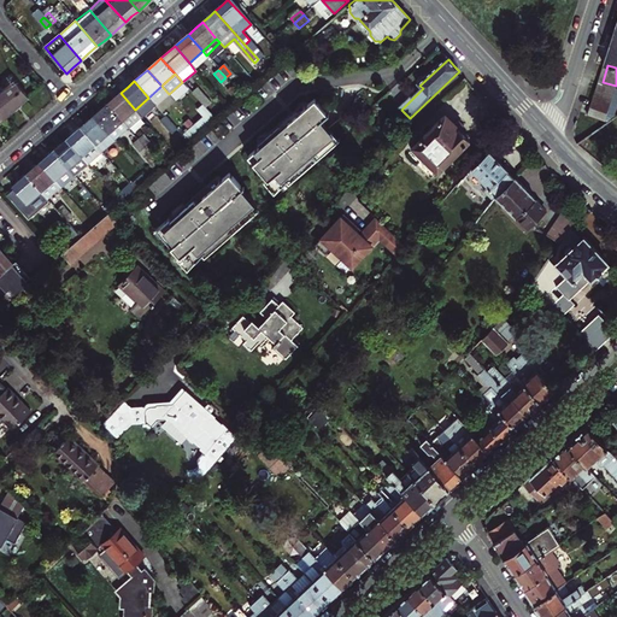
[(616,86),(603,82),(601,81),(598,90),(616,97),(616,93),(616,86)]
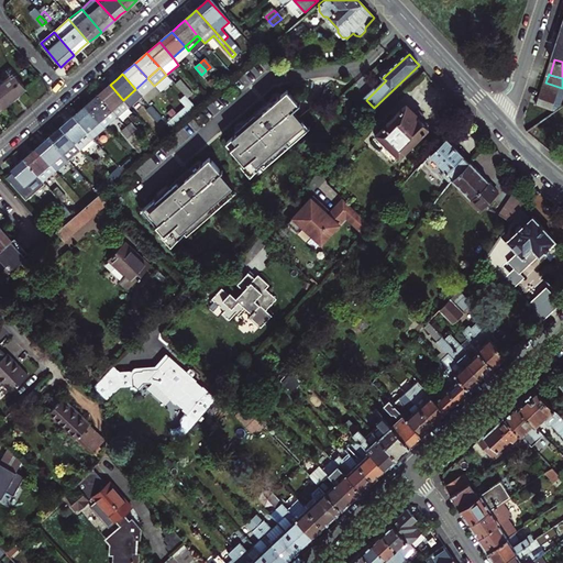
[(0,86),(0,105),(3,109),(13,99),(24,90),(12,76),(0,86)]
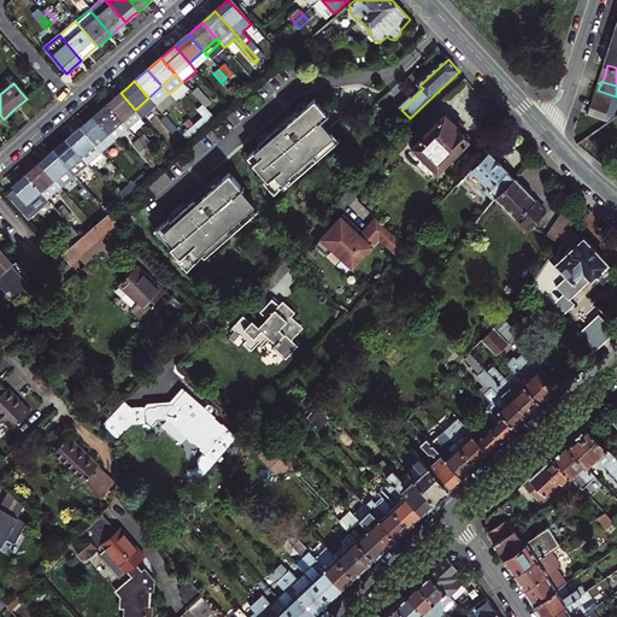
[(156,105),(169,94),(162,86),(148,98),(156,105)]
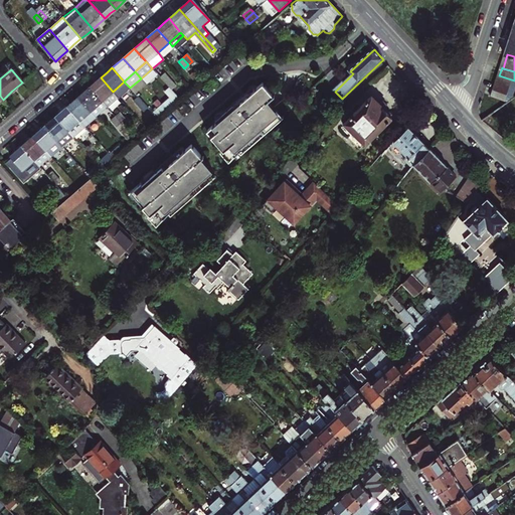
[(160,77),(166,84),(170,80),(164,74),(160,77)]
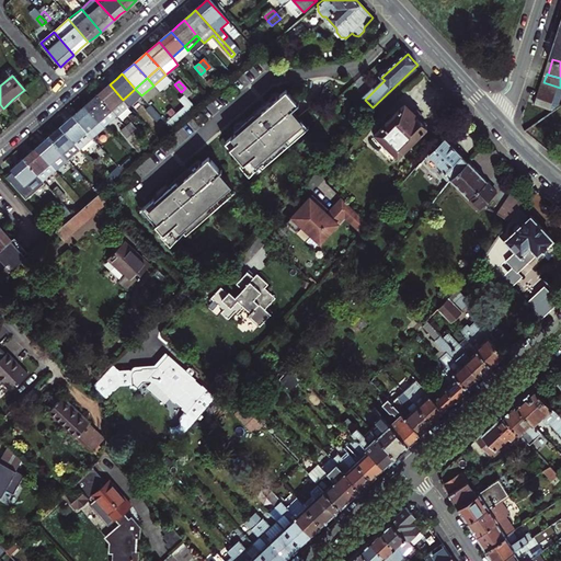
[(544,82),(541,90),(558,95),(560,88),(544,82)]
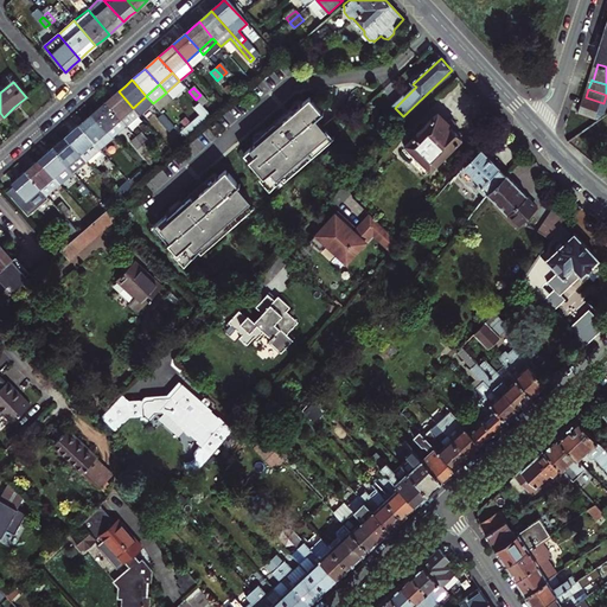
[(113,97),(106,103),(120,119),(133,108),(119,91),(113,97)]
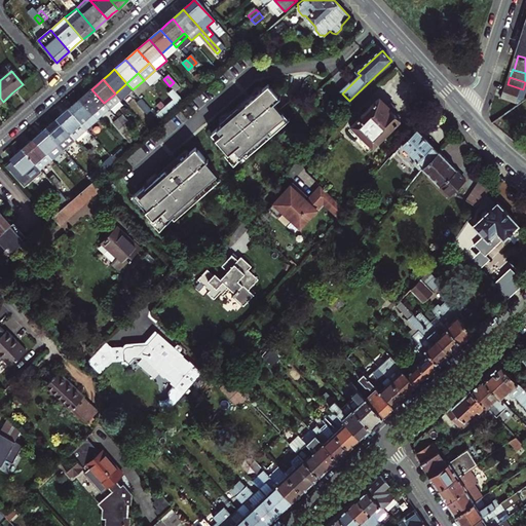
[(170,86),(163,79),(159,83),(165,89),(170,86)]
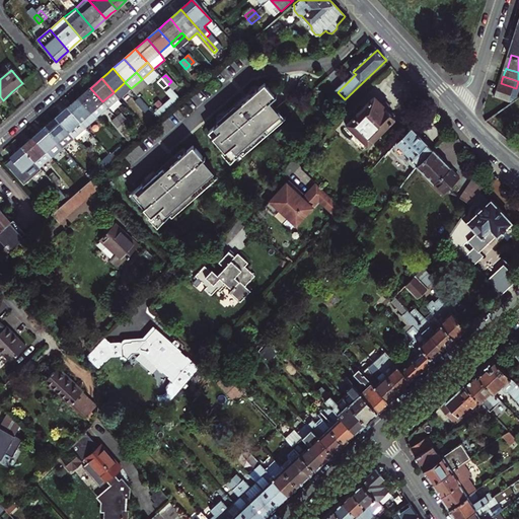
[(120,98),(131,88),(125,82),(114,92),(120,98)]
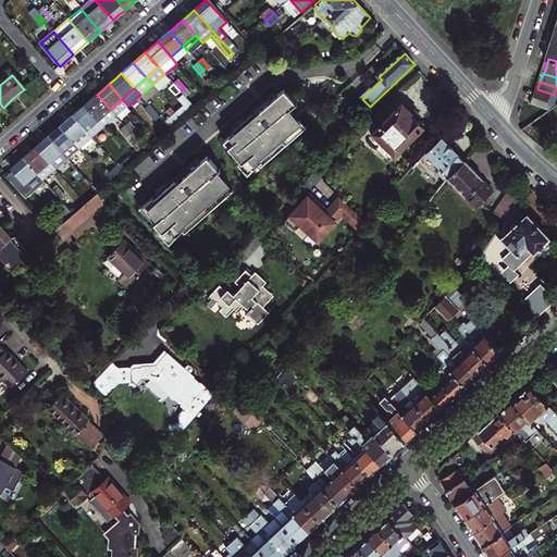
[(235,131),(224,140),(247,168),(250,164),(255,168),(256,165),(261,159),(260,158),(270,149),(276,144),(279,146),(292,134),(289,132),(300,122),(288,109),(296,102),(284,88),(277,94),(268,102),(254,114),(252,112),(244,119),(233,128),(235,131)]
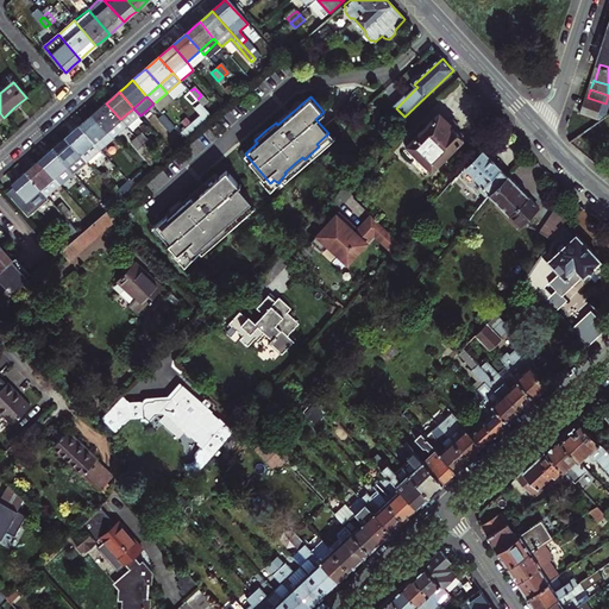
[(289,107),(293,112),(303,102),(300,98),(289,107)]
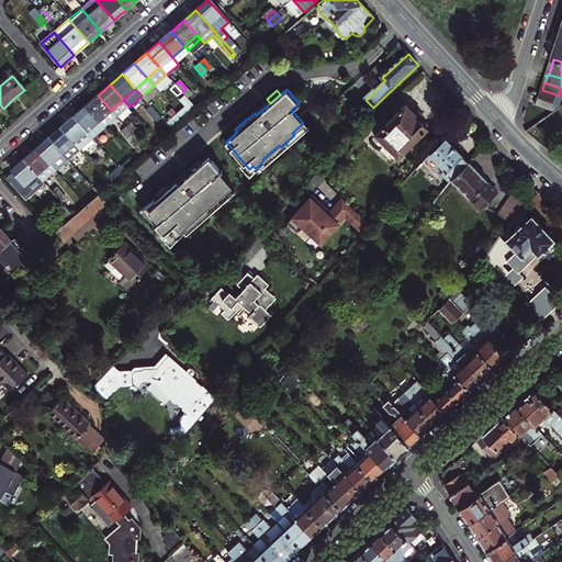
[(542,90),(540,97),(557,102),(559,96),(542,90)]
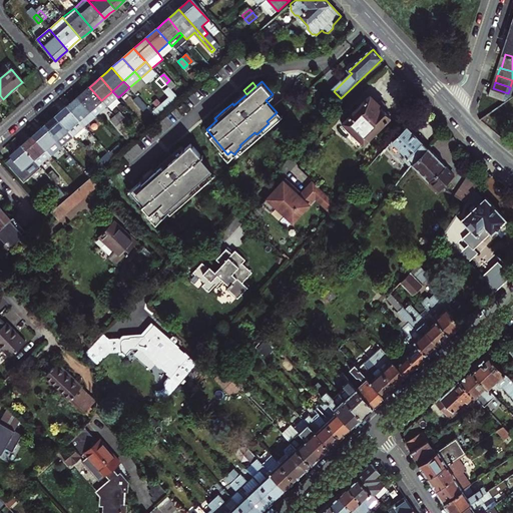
[(83,92),(78,97),(90,110),(101,100),(89,87),(83,92)]
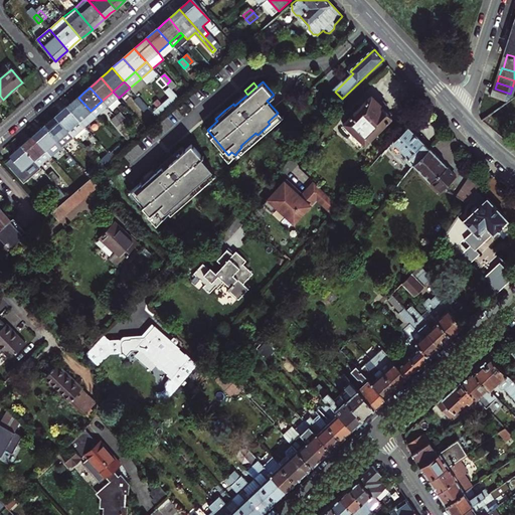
[(495,89),(493,97),(495,96),(507,101),(510,94),(495,89)]
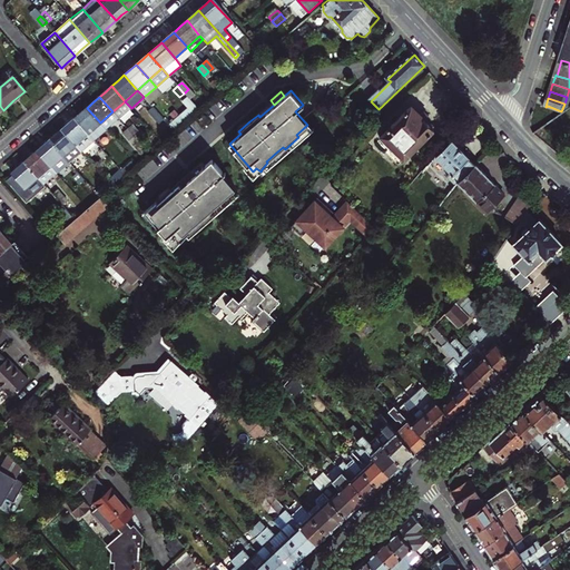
[(153,108),(159,115),(164,110),(157,104),(153,108)]
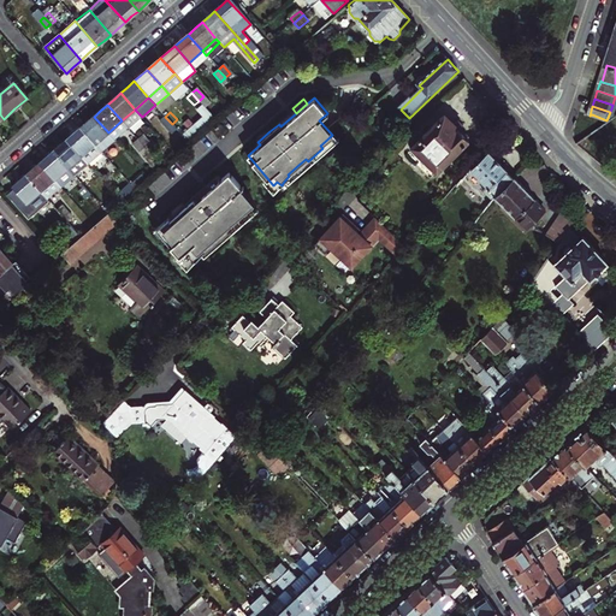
[(461,128),(449,114),(414,148),(421,157),(424,153),(440,170),(473,140),(461,128)]
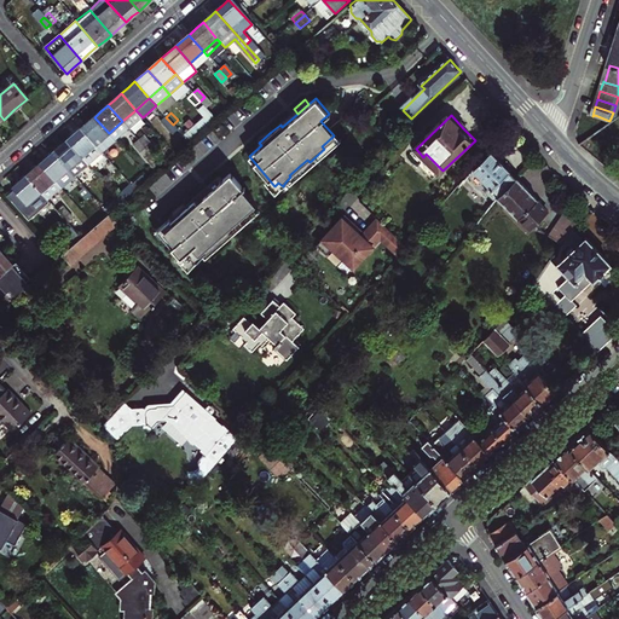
[(88,122),(81,129),(96,145),(109,133),(94,117),(88,122)]
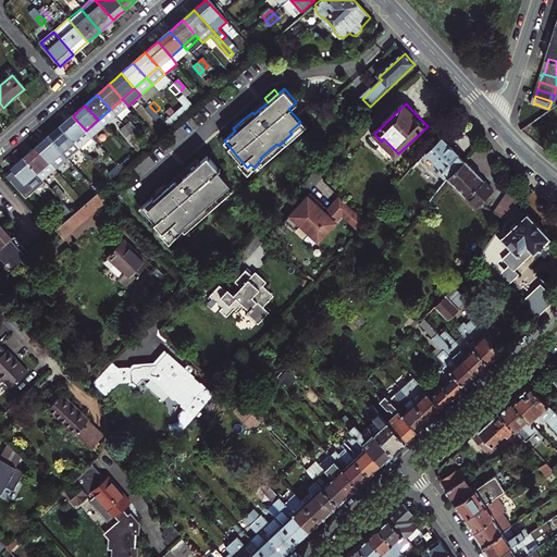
[(156,112),(149,106),(145,109),(151,115),(156,112)]
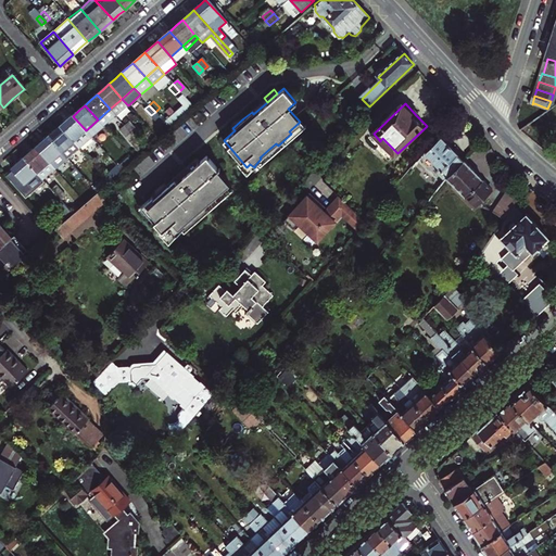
[(229,124),(232,128),(243,118),(239,115),(229,124)]
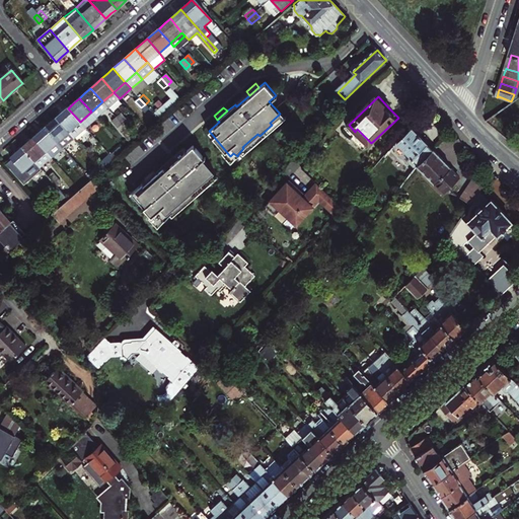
[(80,122),(68,108),(62,113),(56,118),(68,132),(80,122)]
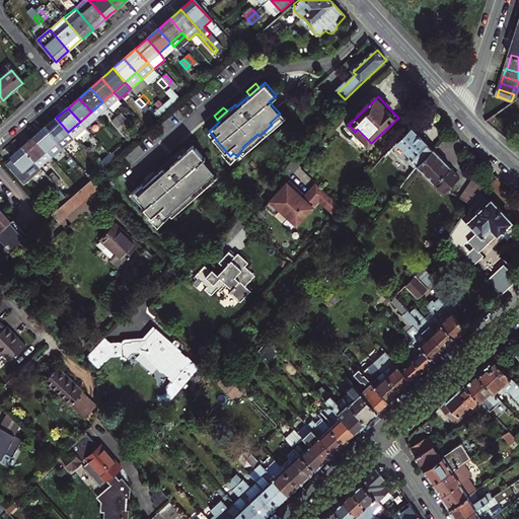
[(117,118),(123,125),(126,121),(120,114),(117,118)]
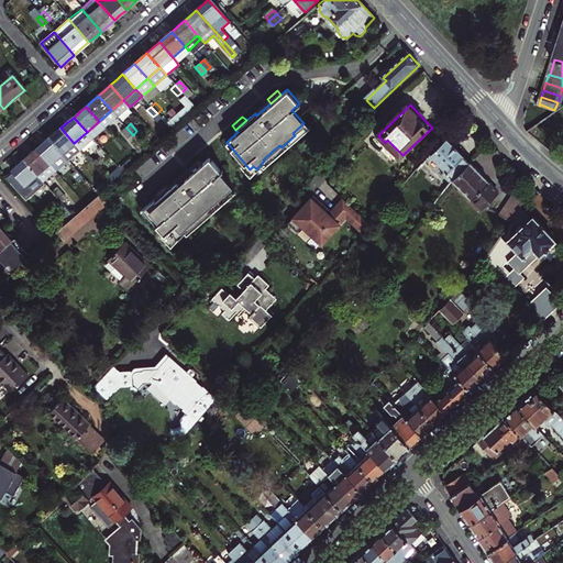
[(74,143),(61,128),(54,134),(47,140),(62,155),(74,143)]
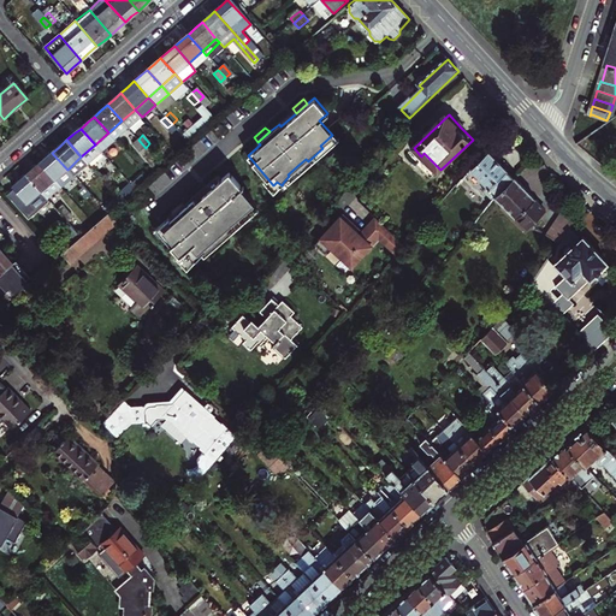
[(146,148),(138,140),(134,143),(141,152),(146,148)]
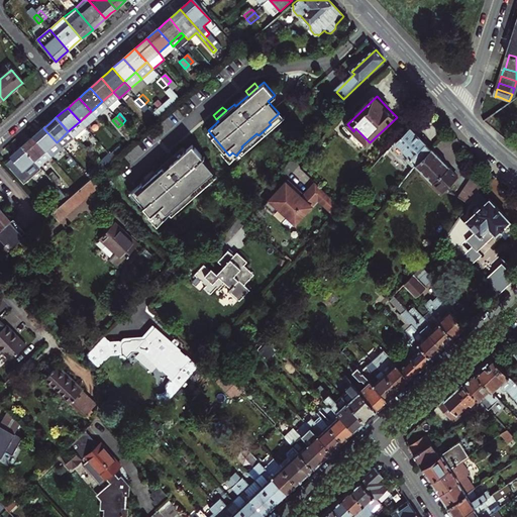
[(422,137),(411,126),(409,129),(397,139),(385,154),(388,158),(393,151),(405,165),(400,170),(390,179),(397,187),(417,166),(433,149),(422,137)]
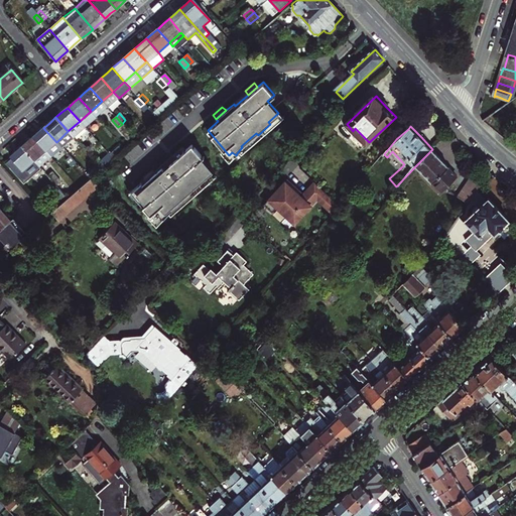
[(38,132),(33,137),(50,157),(61,148),(56,142),(43,128),(38,132)]
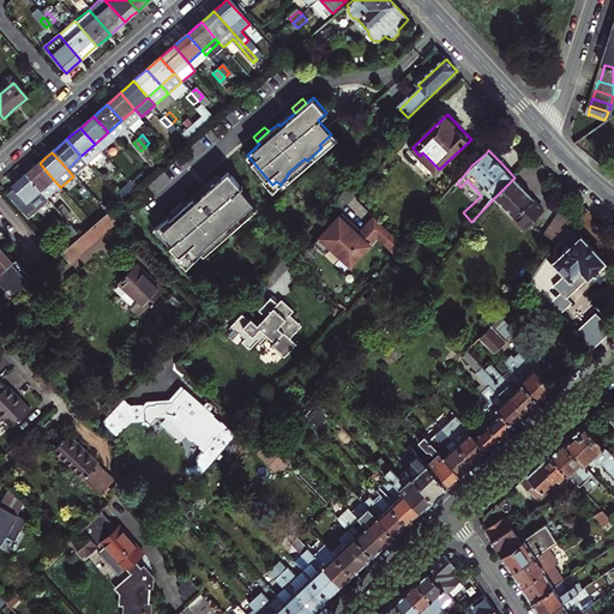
[(433,175),(439,169),(422,152),(420,156),(416,157),(433,175)]
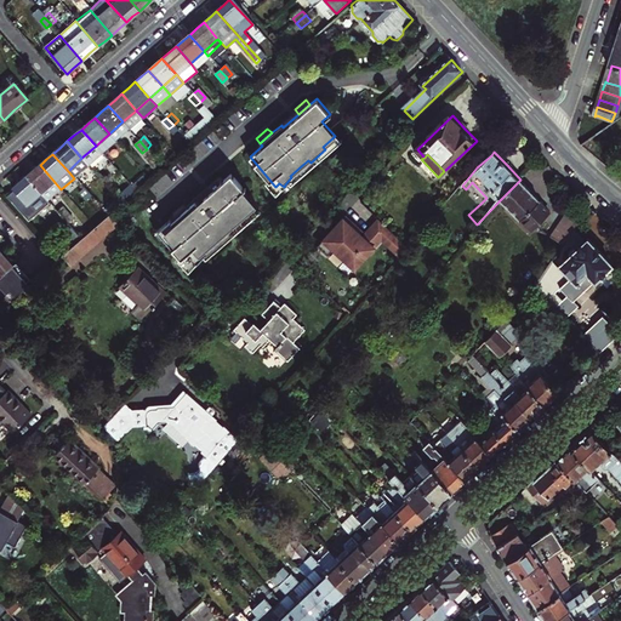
[(114,158),(109,161),(117,170),(121,165),(114,158)]
